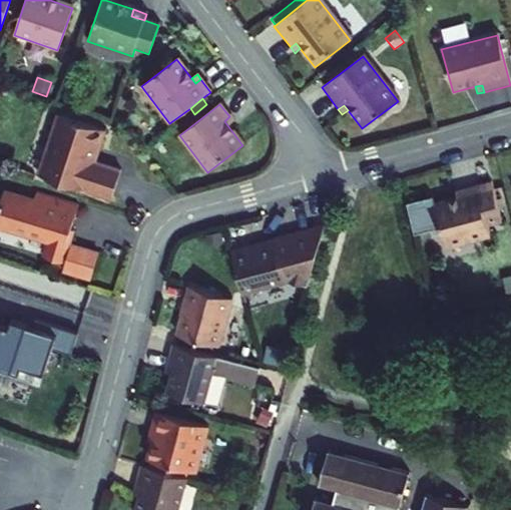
[(233,121),(229,116),(224,121),(227,125),(233,121)]
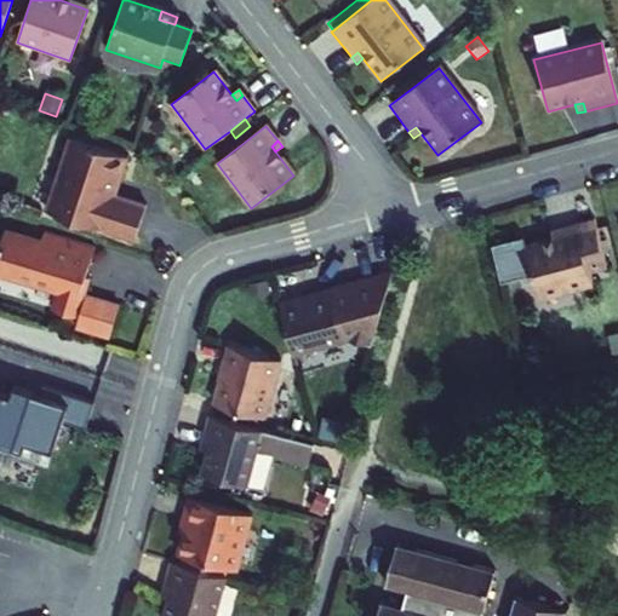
[(112,196),(116,180),(120,179),(127,160),(72,142),(47,213),(133,242),(144,208),(112,196)]
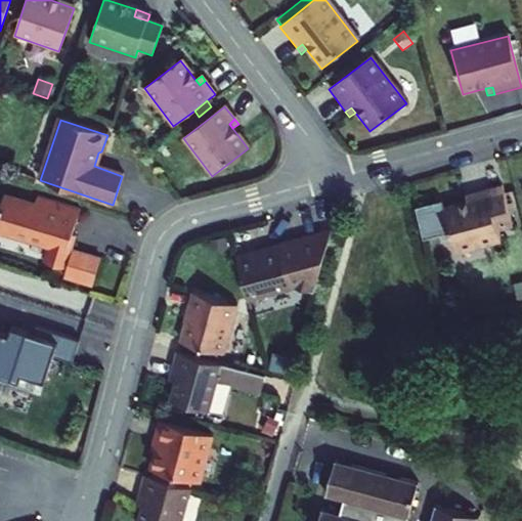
[(511,227),(501,188),(470,196),(472,203),(466,205),(442,211),(440,204),(415,211),(423,242),(448,234),(453,255),(499,243),(496,231),(511,227)]
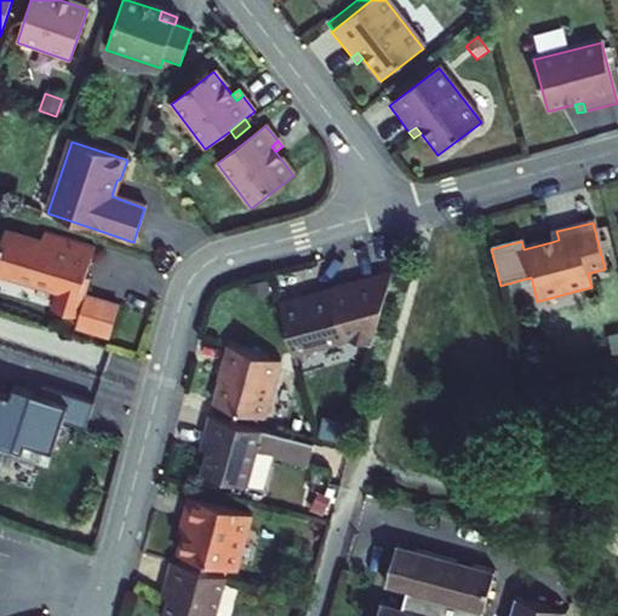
[(53,314),(78,321),(74,332),(108,343),(118,309),(81,298),(86,281),(84,280),(93,252),(40,235),(38,246),(3,235),(0,243),(0,275),(35,286),(34,288),(58,295),(53,314)]
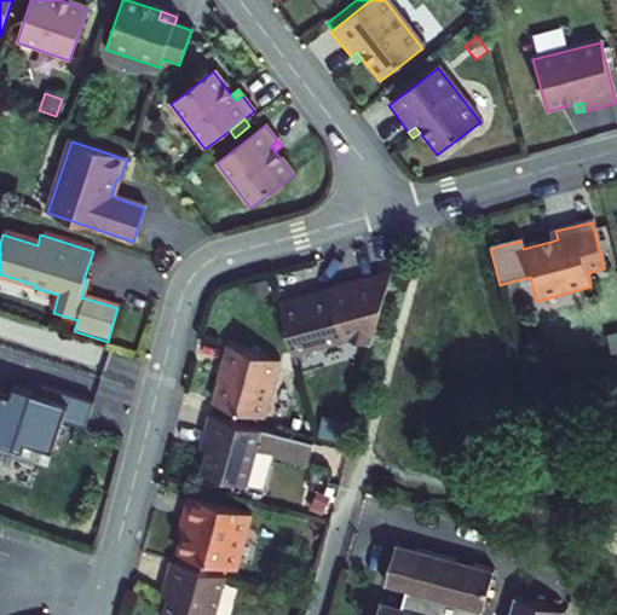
[(370,347),(390,274),(328,291),(329,297),(299,306),(298,299),(277,305),(290,354),(341,341),(370,347)]
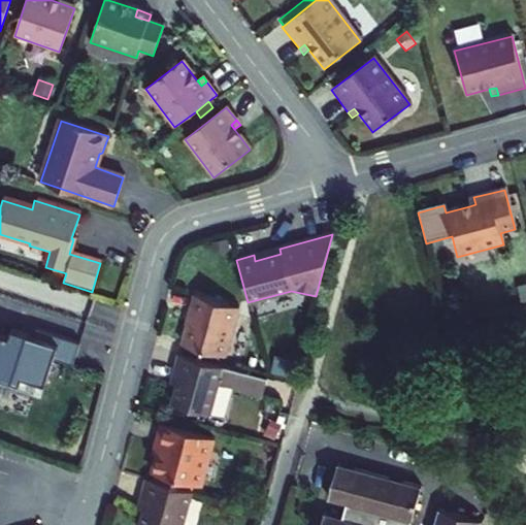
[(211,243),(214,254),(228,251),(226,240),(211,243)]
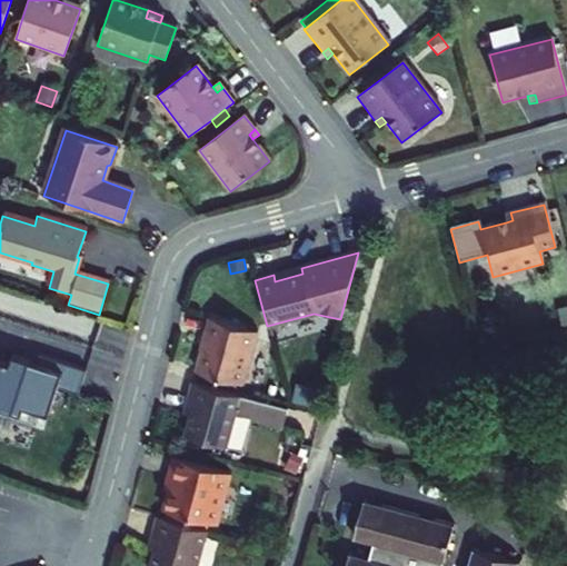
[(274,275),(275,281),(302,274),(301,268),(274,275)]
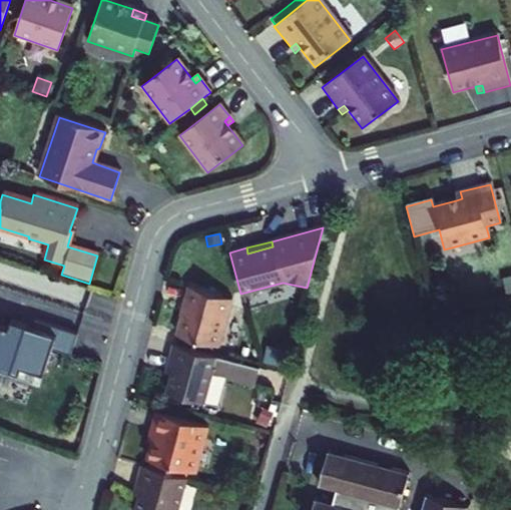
[(187,290),(176,337),(181,338),(200,343),(218,348),(231,302),(187,290)]
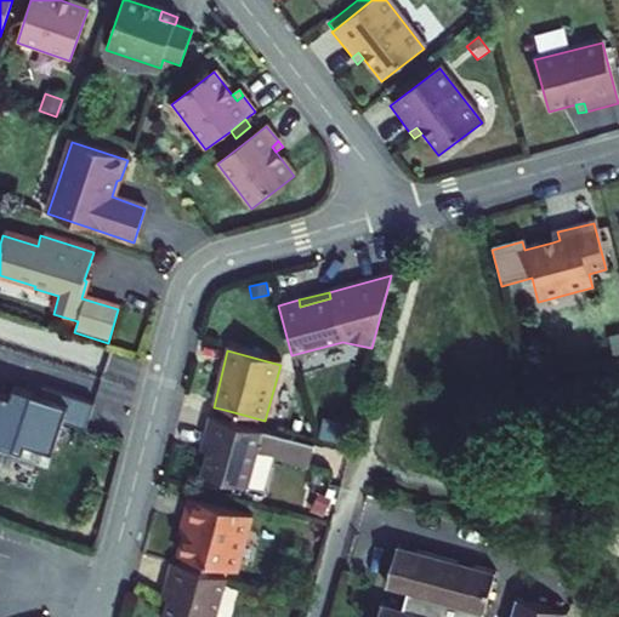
[(0,447),(23,455),(26,446),(54,455),(63,424),(85,432),(94,406),(41,389),(38,398),(13,390),(10,399),(0,395),(0,447)]
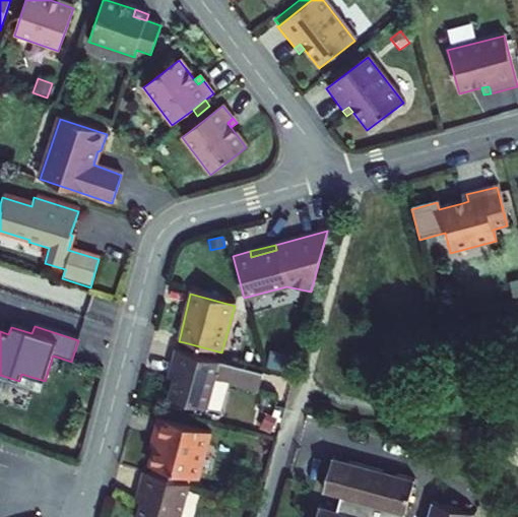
[(184,342),(183,347),(202,353),(203,347),(184,342)]
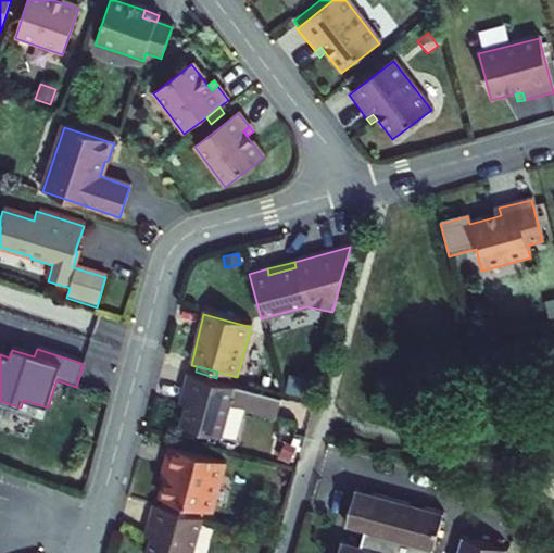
[(275,419),(280,401),(188,375),(184,392),(189,394),(180,427),(221,438),(229,404),(247,409),(246,411),(275,419)]
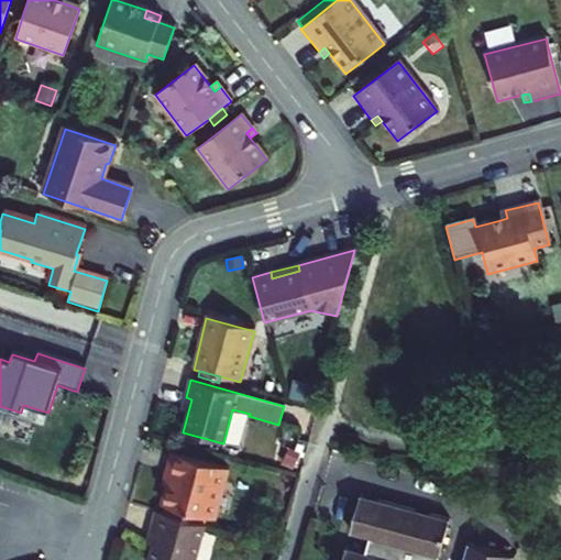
[(21,413),(0,406),(0,412),(43,427),(48,413),(23,405),(21,413)]
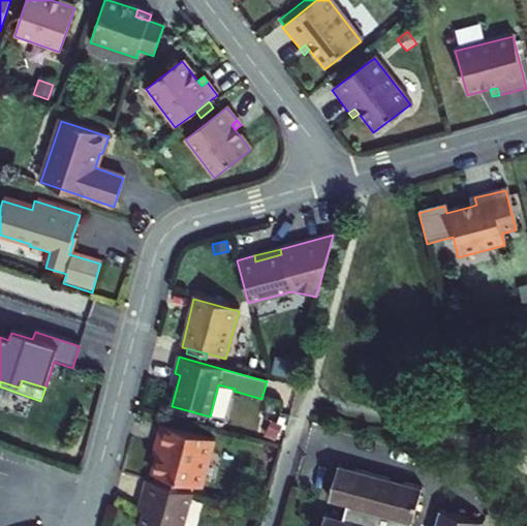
[(273,442),(280,429),(271,424),(264,438),(273,442)]
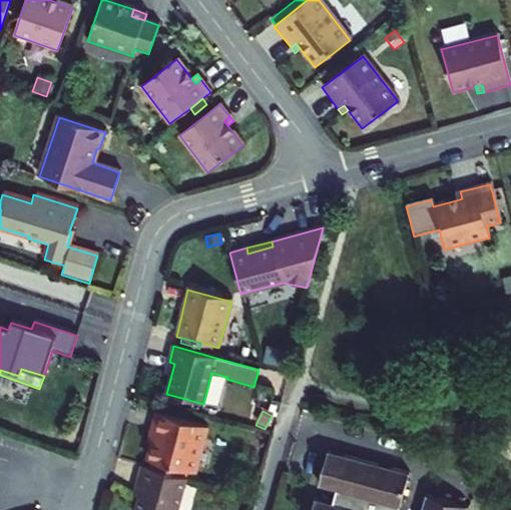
[(157,432),(149,462),(187,472),(193,474),(206,428),(156,414),(151,430),(157,432)]
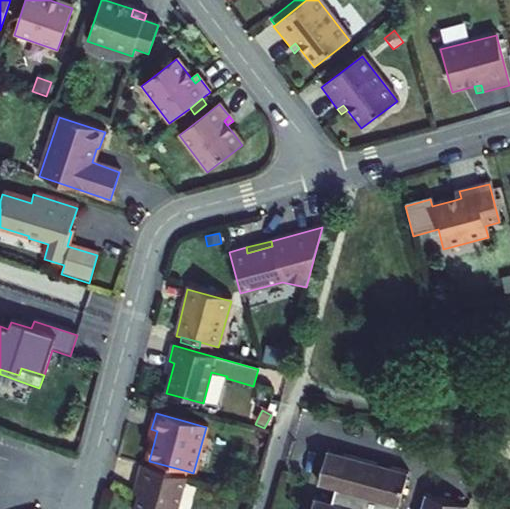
[(466,508),(423,496),(419,508),(397,508),(407,474),(325,452),(316,486),(335,491),(332,504),(313,499),(310,508),(466,508)]
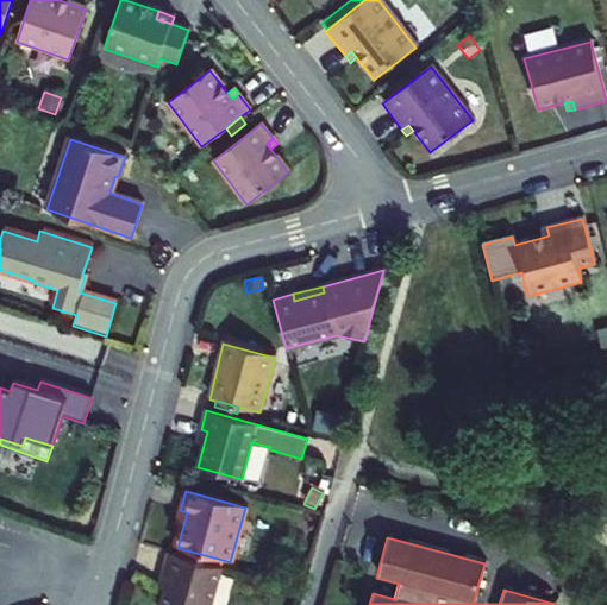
[(177,548),(175,556),(219,568),(220,569),(223,560),(177,548)]
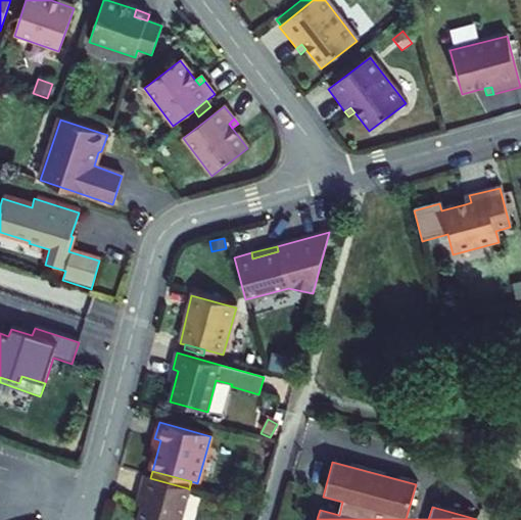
[(150,478),(144,477),(140,492),(146,494),(139,519),(179,519),(188,488),(150,478)]
